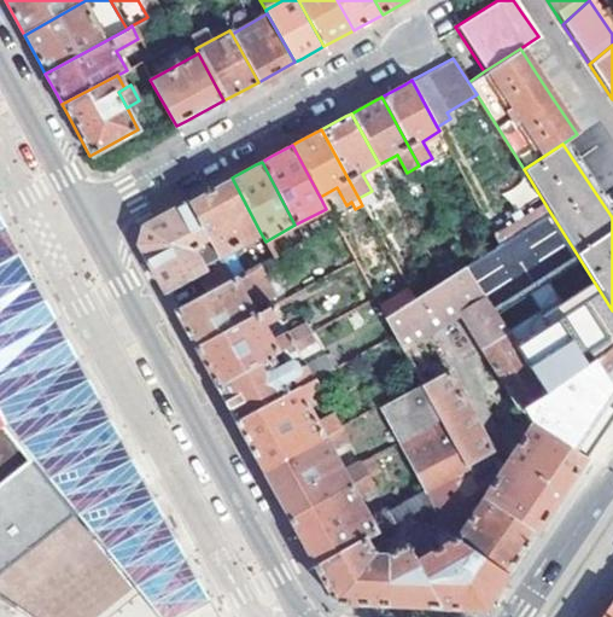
[(210,240),(219,255),(261,233),(232,178),(223,182),(190,201),(210,240)]
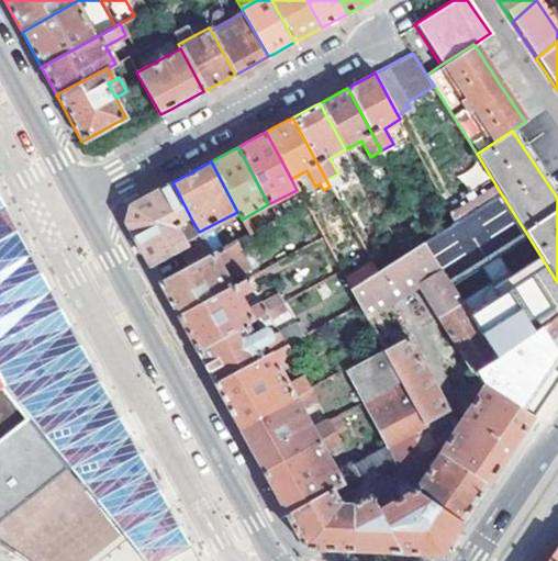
[(470,188),(481,170),(468,163),(456,179),(470,188)]
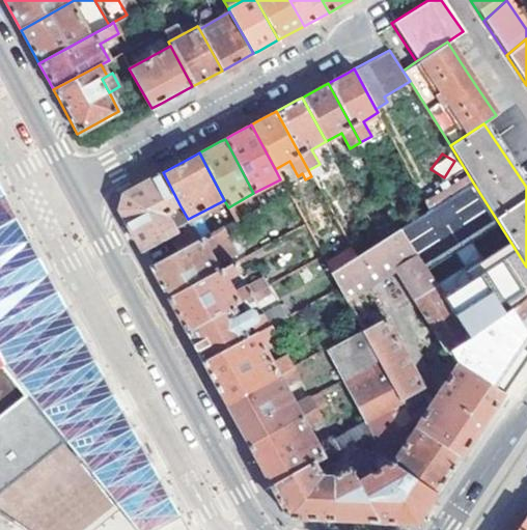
[(118,210),(141,250),(159,241),(164,238),(173,254),(198,241),(189,223),(174,231),(165,215),(181,206),(163,172),(123,194),(118,210)]
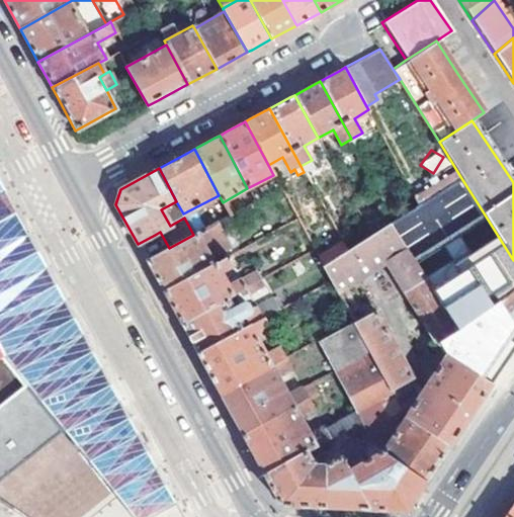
[(3,189),(0,191),(0,245),(25,231),(15,211),(3,189)]
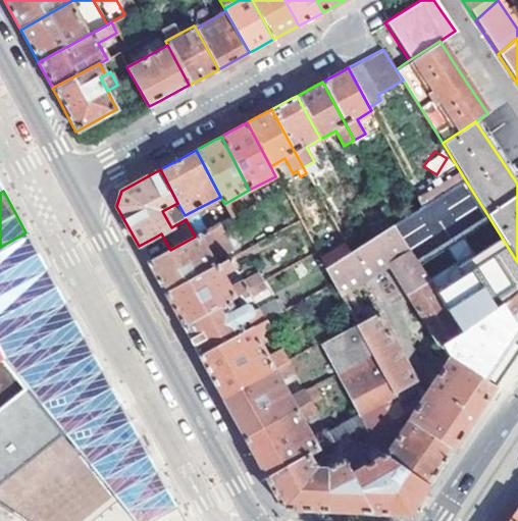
[(517,262),(486,213),(413,259),(460,334),(439,346),(449,358),(451,355),(491,387),(517,348),(517,330),(501,303),(509,299),(517,290),(517,262)]
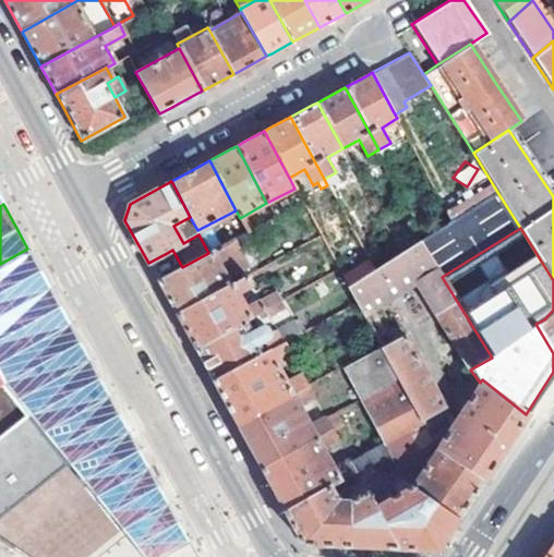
[(182,267),(157,280),(166,294),(170,304),(176,313),(228,285),(226,279),(259,262),(249,245),(255,242),(249,231),(208,253),(182,267)]
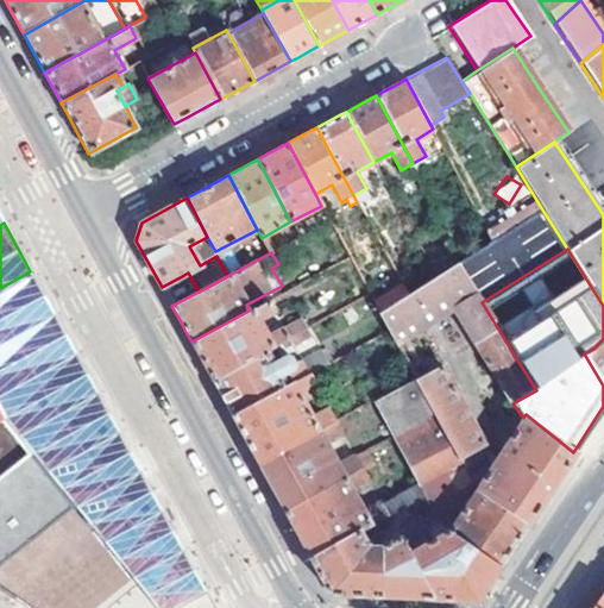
[(403,340),(453,307),(513,403),(536,390),(482,302),(457,262),(379,312),(414,377),(433,413),(459,461),(464,469),(489,455),(432,352),(415,363),(403,340)]
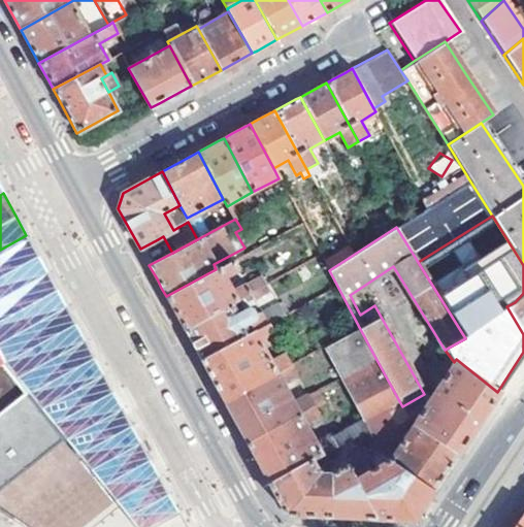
[(26,235),(0,250),(0,362),(24,391),(78,459),(115,504),(133,526),(140,526),(143,519),(162,508),(172,512),(175,511),(43,268),(22,281),(1,254),(28,238),(26,235)]
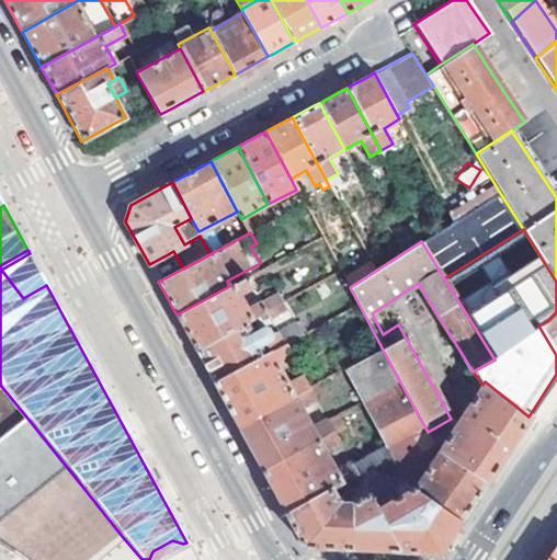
[(30,253),(1,270),(23,298),(46,285),(30,253)]
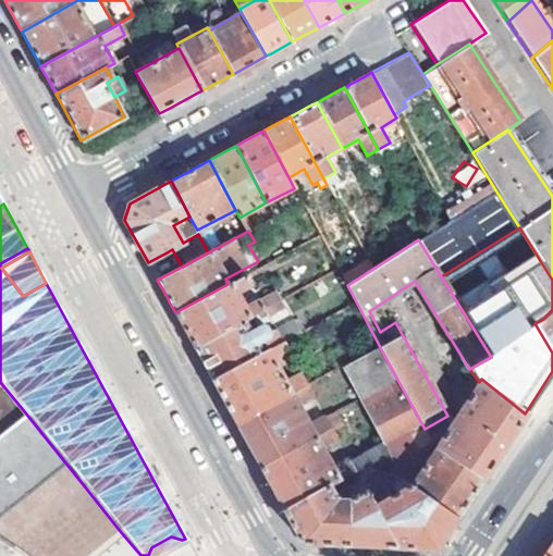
[(336,272),(341,282),(369,270),(364,259),(336,272)]
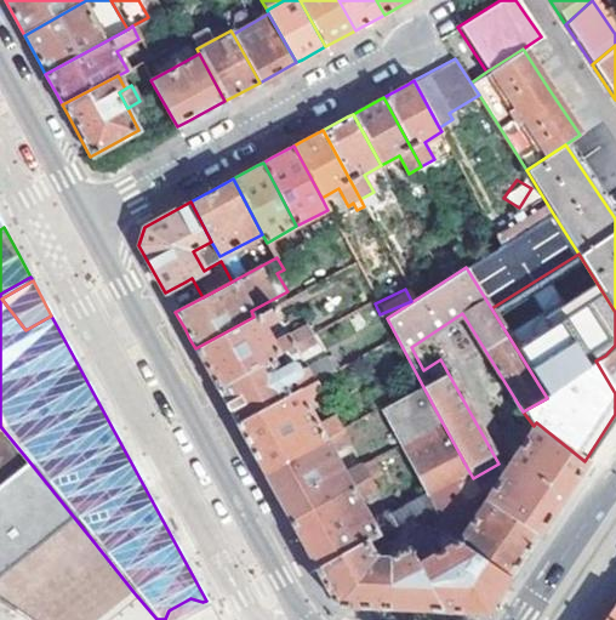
[(271,357),(295,345),(287,333),(272,341),(263,326),(280,318),(274,306),(254,317),(195,348),(205,368),(216,386),(271,357)]
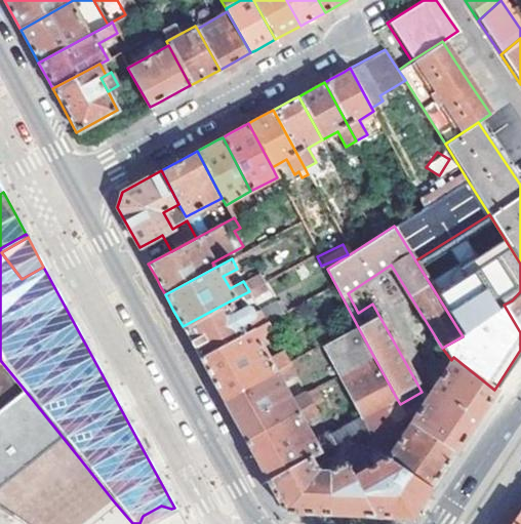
[(259,273),(243,281),(249,291),(265,282),(259,273)]
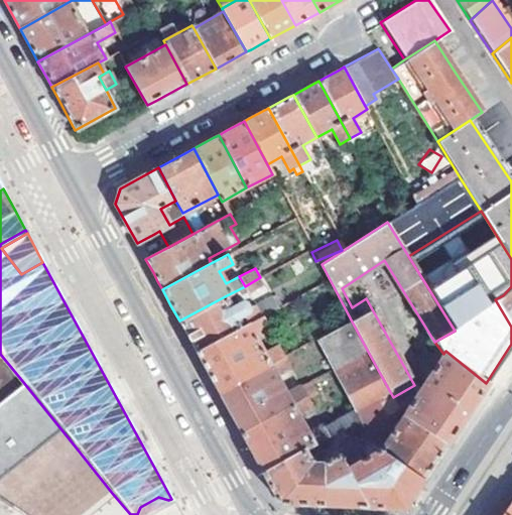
[(511,286),(503,295),(495,299),(511,327),(511,286)]
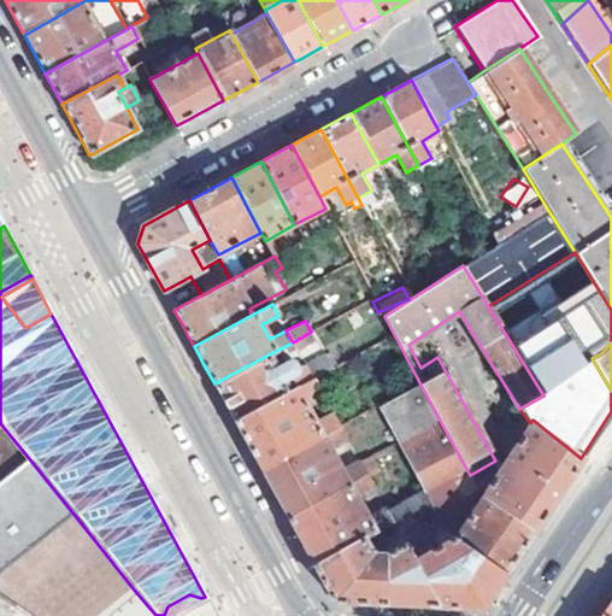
[(218,391),(234,420),(315,377),(322,374),(315,359),(284,376),(280,369),(275,367),(269,355),(215,383),(218,391)]
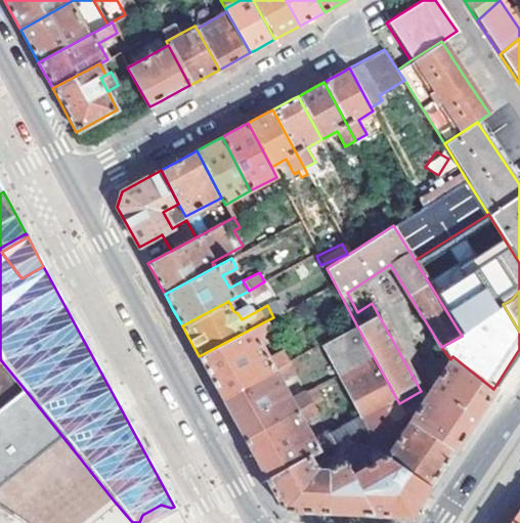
[(283,350),(268,357),(258,340),(272,332),(267,320),(199,356),(210,377),(221,398),(289,361),(283,350)]
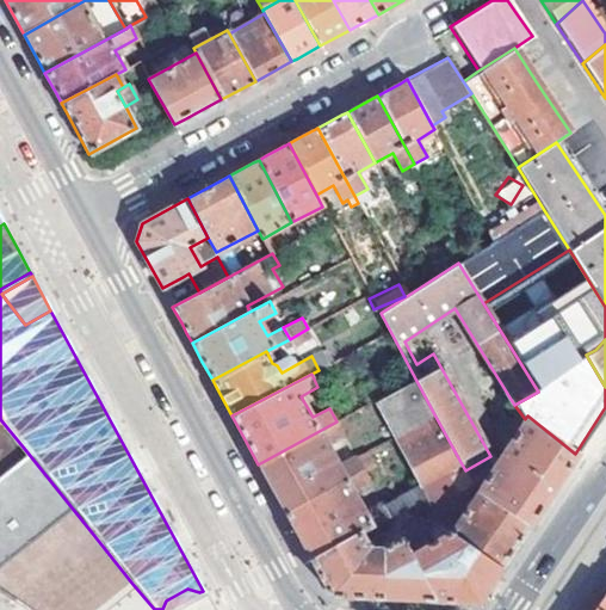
[(391,437),(434,414),(415,379),(372,402),(391,437)]
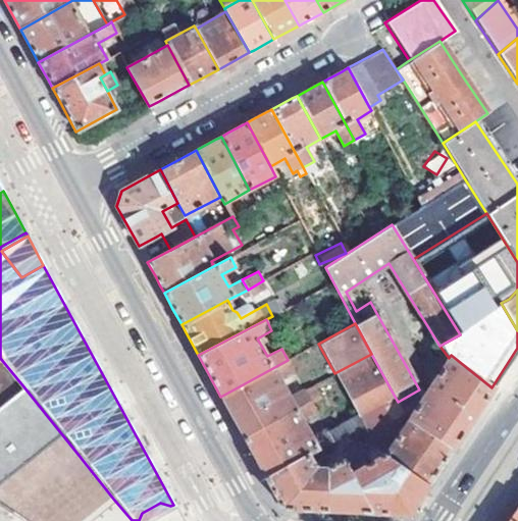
[(334,373),(358,414),(394,395),(371,354),(334,373)]
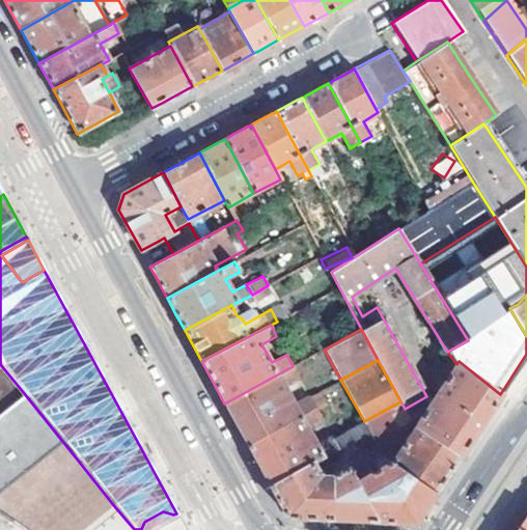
[(500,394),(459,361),(456,364),(415,425),(459,457),(468,442),(478,426),(488,412),(500,394)]
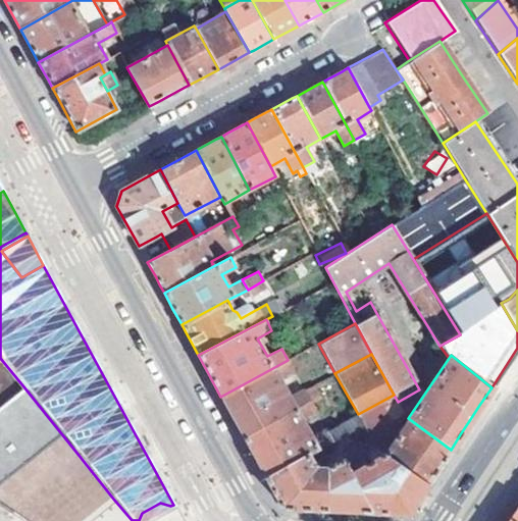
[(23,386),(0,358),(0,508),(7,513),(13,508),(78,454),(23,386)]
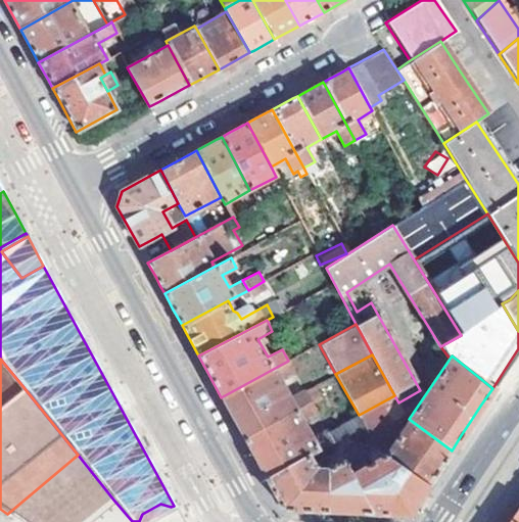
[(294,372),(288,361),(221,397),(232,418),(243,438),(310,401),(303,391),(290,397),(281,381),(294,372)]
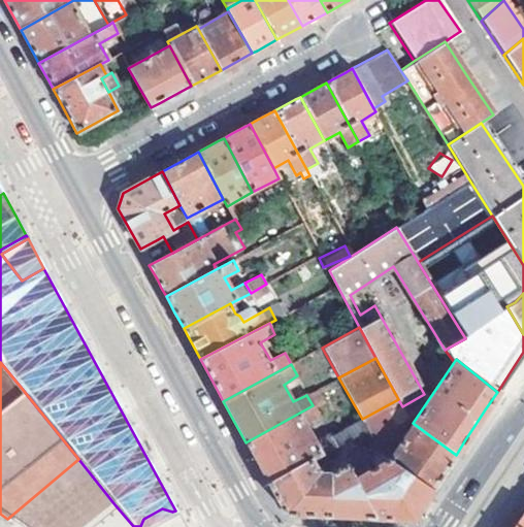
[(316,390),(306,395),(313,405),(322,400),(316,390)]
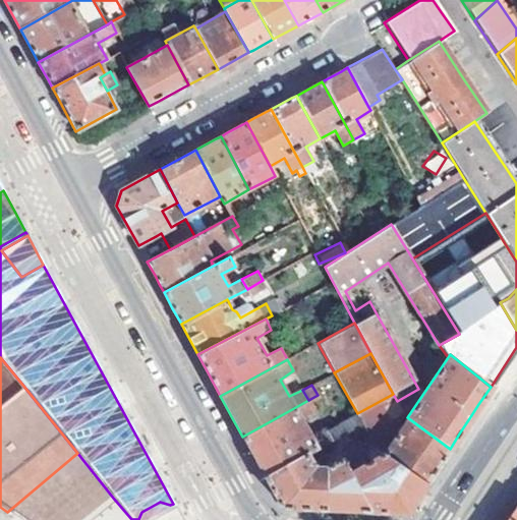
[(407,417),(405,415),(397,401),(393,394),(357,413),(368,436),(377,450),(379,455),(384,457),(424,485),(436,468),(446,454),(450,449),(407,417)]
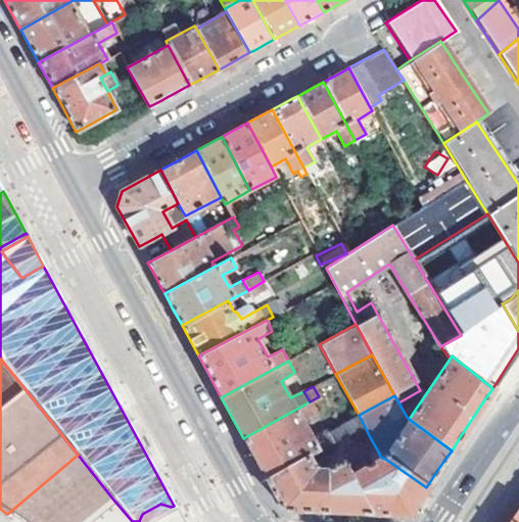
[(310,401),(243,438),(254,459),(265,478),(318,448),(331,440),(327,432),(313,440),(301,421),(316,413),(310,401)]
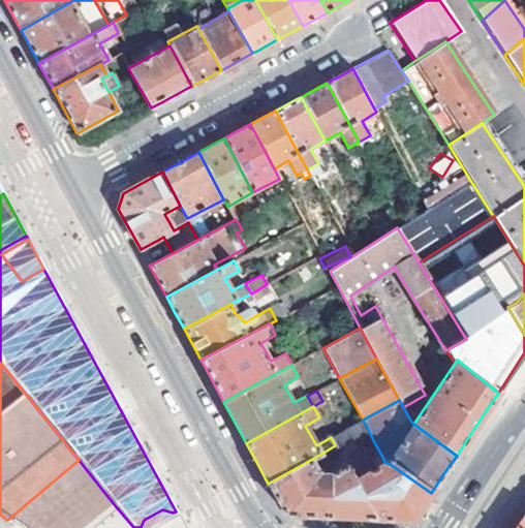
[(335,445),(358,433),(366,447),(374,442),(363,420),(331,437),(335,445)]
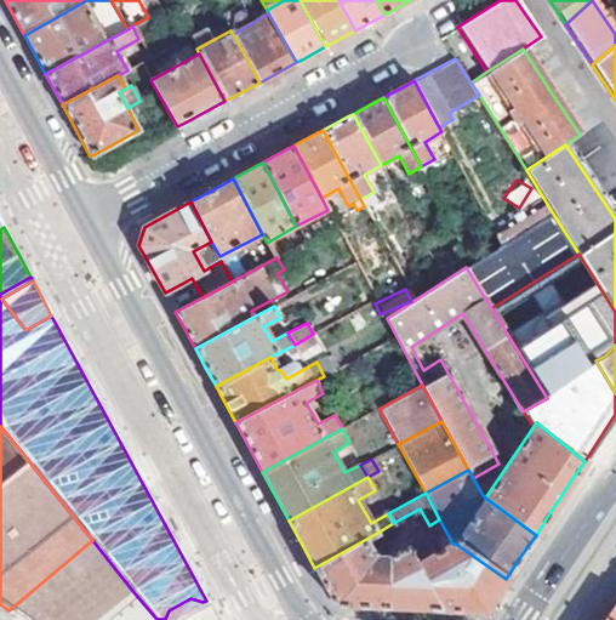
[(446,610),(483,613),(488,604),(501,585),(506,579),(457,545),(441,555),(435,544),(449,536),(439,519),(429,525),(401,541),(437,610),(446,610)]
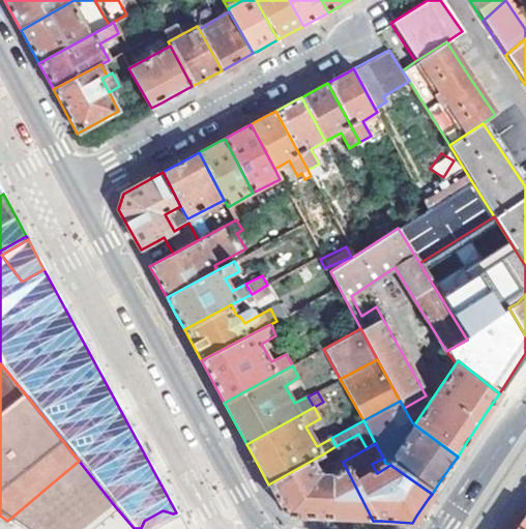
[(268,485),(285,516),(291,516),(310,517),(326,518),(347,519),(373,521),(343,462),(340,458),(330,467),(329,476),(317,475),(315,470),(326,464),(322,454),(268,485)]
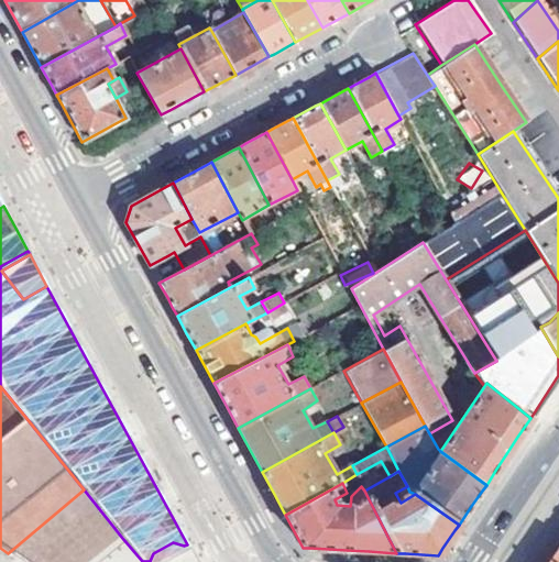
[(558,561),(558,546),(557,546),(549,557),(545,561),(558,561)]
